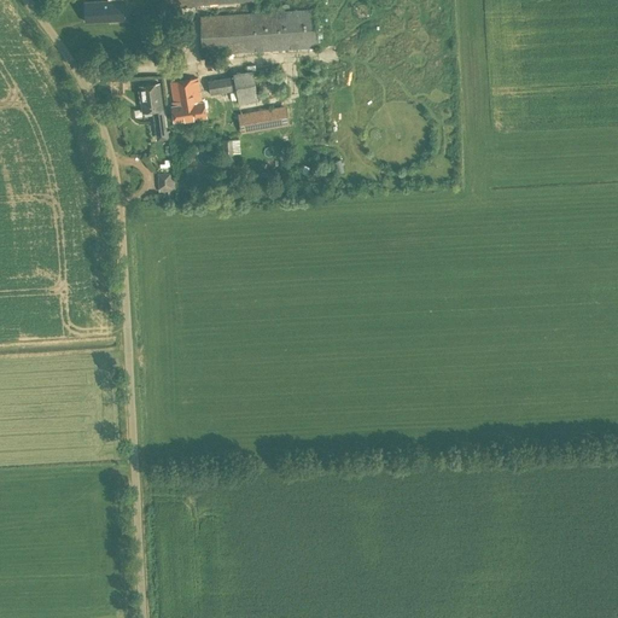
[(94,21),(126,19),(124,0),(116,0),(94,1),(94,21)]
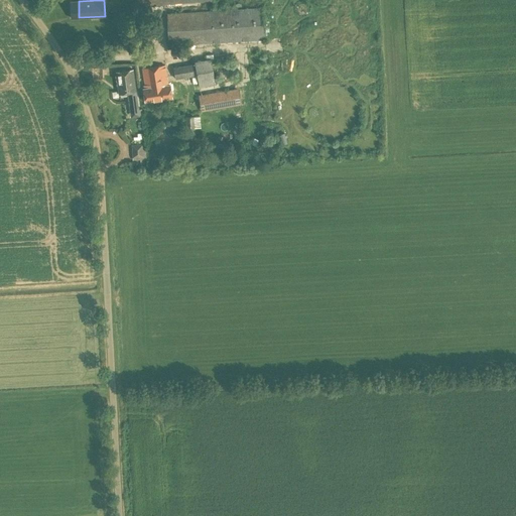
[(257,7),(257,3),(251,3),(252,8),(213,10),(167,13),(161,14),(162,26),(168,26),(169,45),(265,39),(263,7),(257,7)]
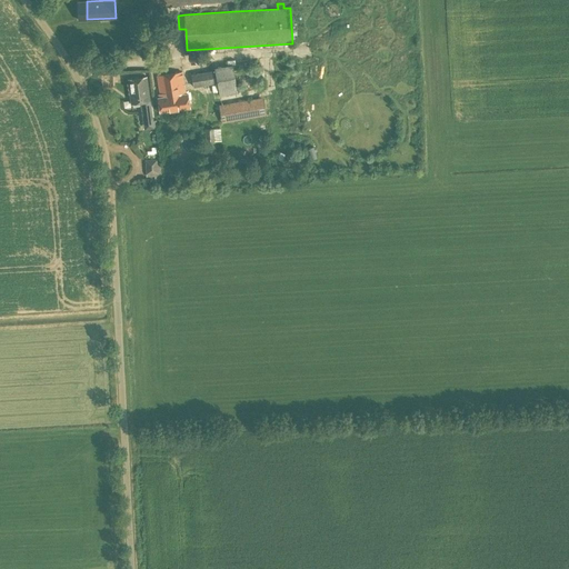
[(185,93),(181,71),(181,70),(157,75),(160,97),(158,97),(160,111),(189,107),(189,109),(198,108),(195,92),(185,93)]
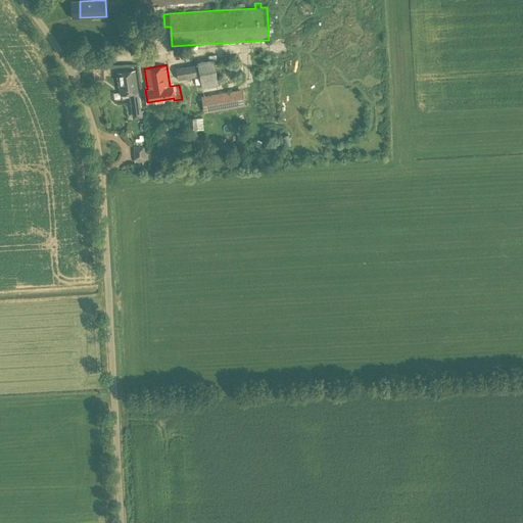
[(197,64),(176,68),(178,80),(199,76),(197,64)]
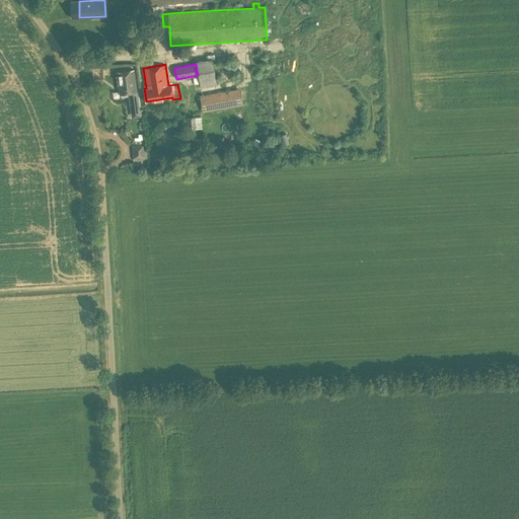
[(130,108),(140,106),(134,69),(116,72),(119,94),(128,93),(130,108)]
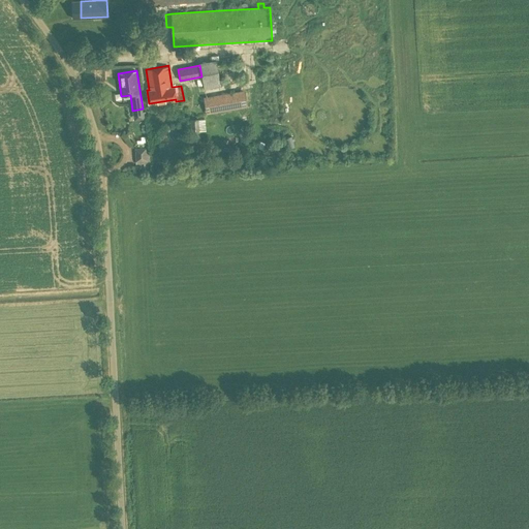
[(238,84),(205,89),(206,98),(208,97),(210,112),(242,106),(238,84)]
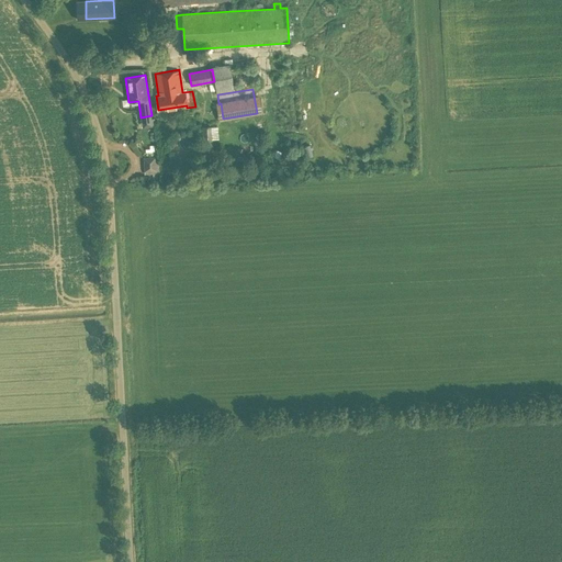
[(211,127),(211,126),(202,126),(204,152),(213,152),(213,141),(212,141),(212,139),(218,139),(218,126),(211,127)]
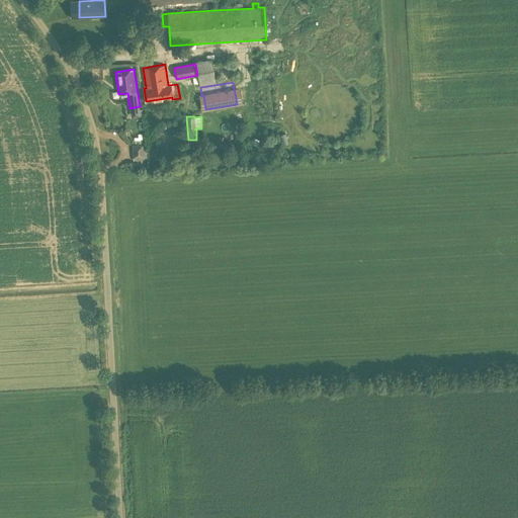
[(134,145),(133,145),(134,161),(141,160),(141,165),(147,165),(146,144),(134,145)]
